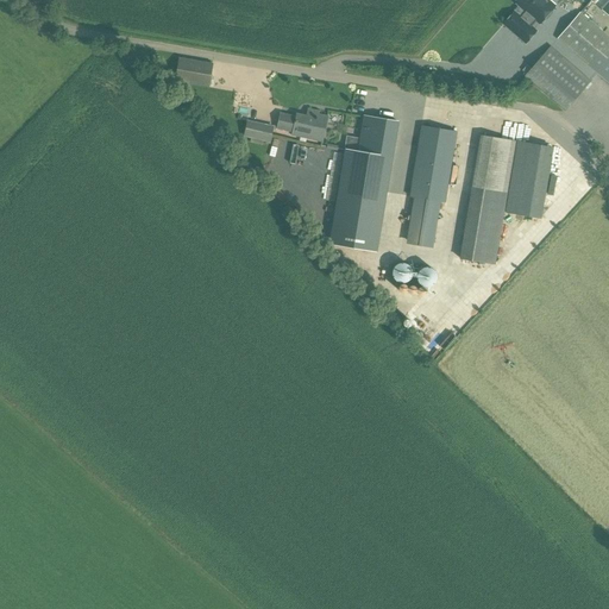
[(535,31),(531,26),(535,20),(540,24),(554,6),(546,0),(516,0),(519,2),(518,4),(525,11),(520,17),(514,12),(504,24),(526,43),(534,32),(535,31)]
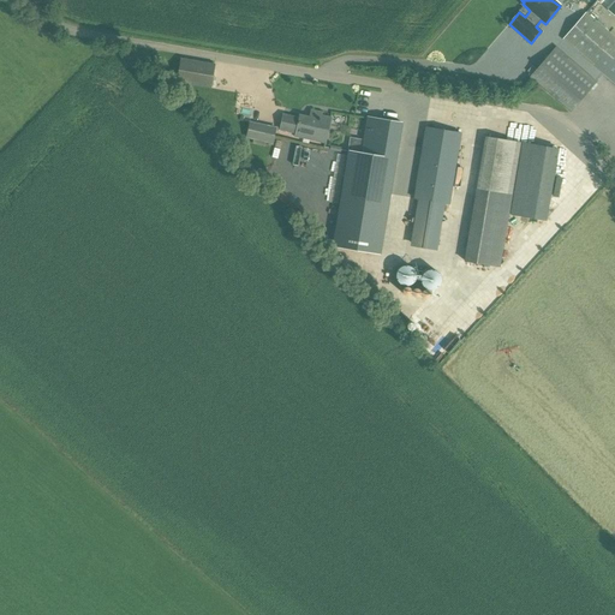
[(614,36),(587,13),(563,40),(614,83),(614,82),(614,36)]
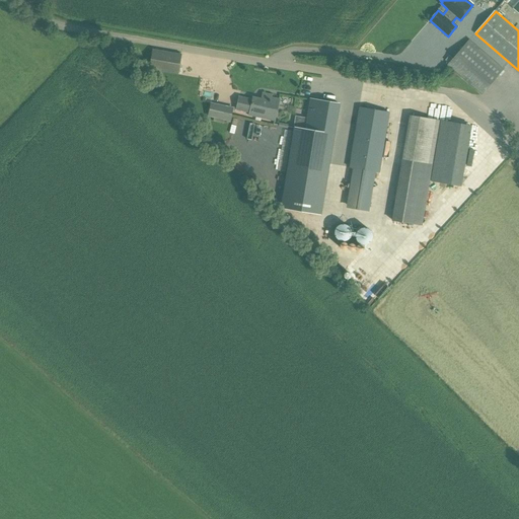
[(482,95),(504,69),(470,40),(448,66),(482,95)]
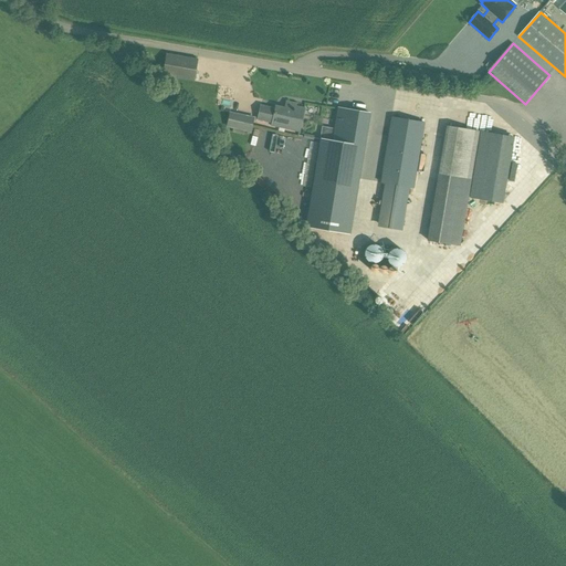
[(187,76),(190,58),(161,52),(158,71),(187,76)]
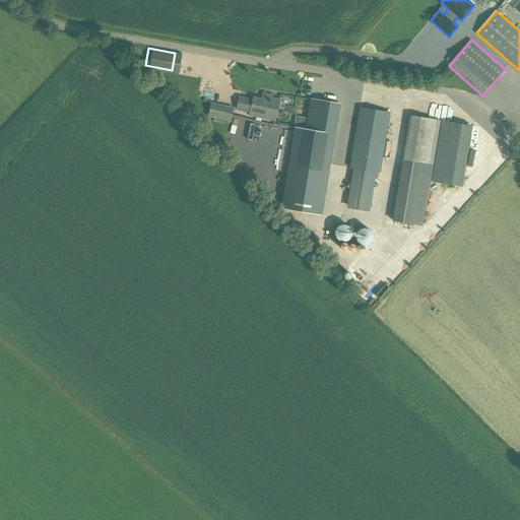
[(319,87),(328,92),(331,86),(322,81),(319,87)]
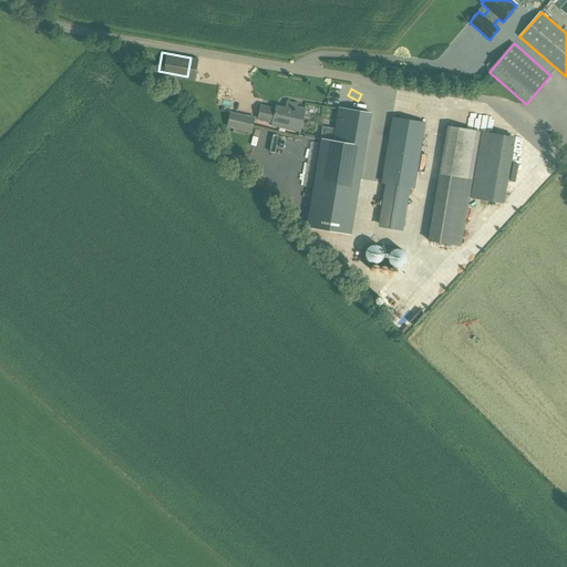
[(272,125),(301,132),(306,110),(297,107),(298,104),(288,102),(286,109),(277,106),(277,110),(261,106),(258,120),(272,123),(272,125)]
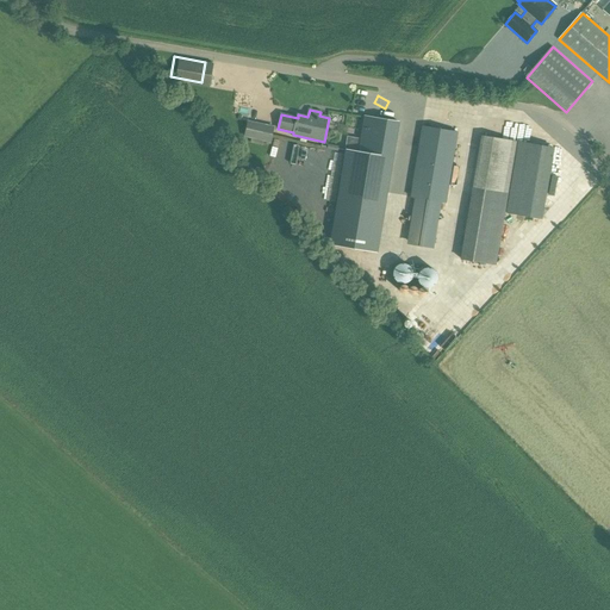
[(393,122),(358,116),(350,167),(343,166),(330,251),(341,254),(360,257),(367,209),(379,211),(393,122)]
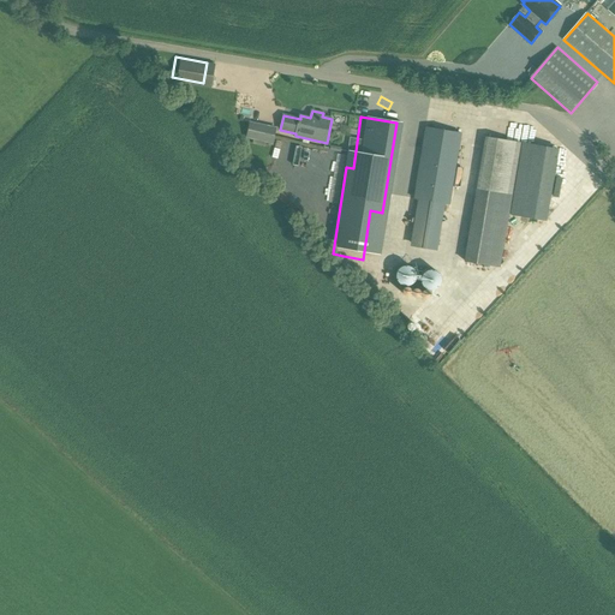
[(275,129),(251,124),(248,138),(273,143),(275,129)]
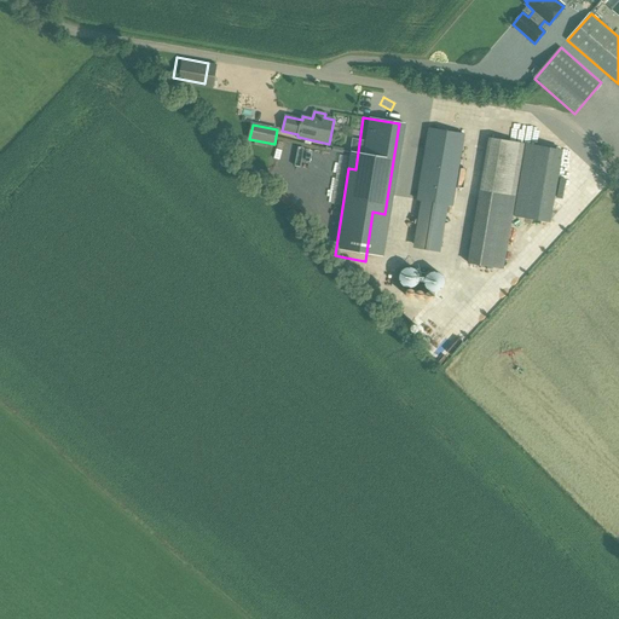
[(466,136),(429,129),(417,201),(427,202),(420,249),(435,253),(444,206),(453,207),(466,136)]
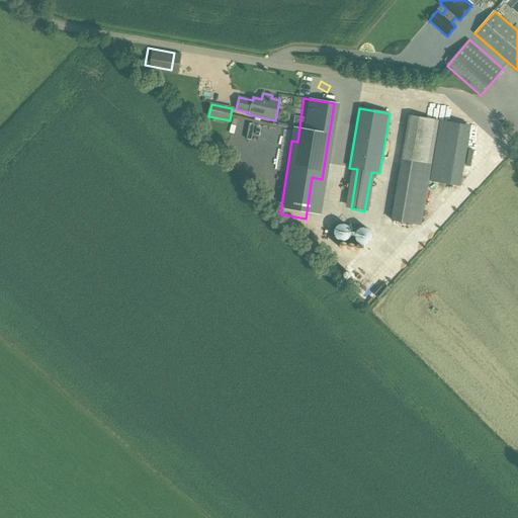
[(393,221),(422,226),(439,121),(410,116),(393,221)]
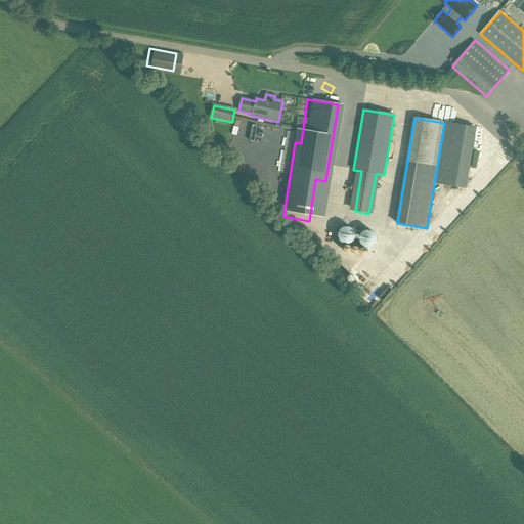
[(446,124),(436,184),(466,189),(476,129),(446,124)]
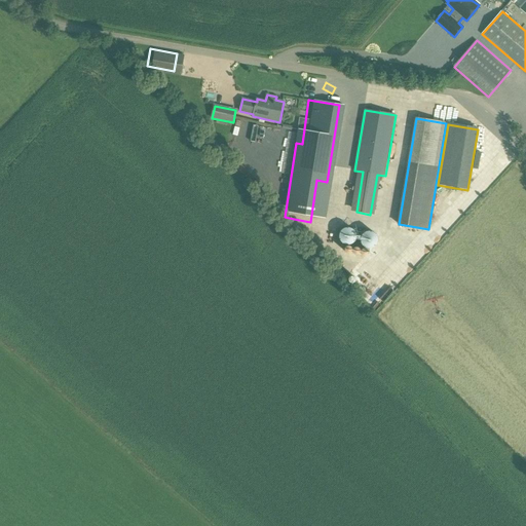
[(334,245),(346,248),(349,234),(337,231),(334,245)]
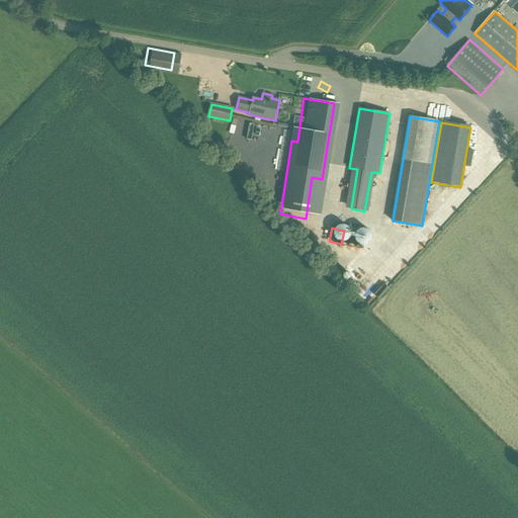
[(368,243),(356,230),(348,239),(359,251),(368,243)]
